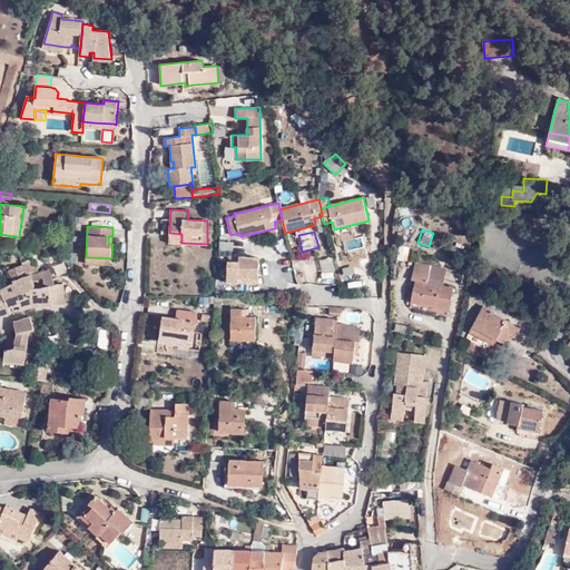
[(168,243),(182,243),(182,234),(169,233),(168,243)]
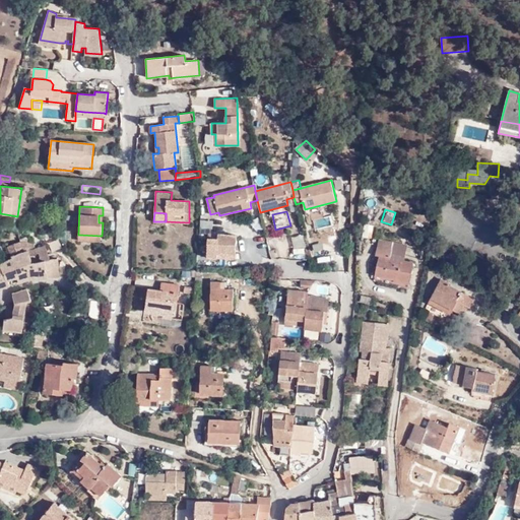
[(199,230),(212,229),(211,219),(198,220),(199,230)]
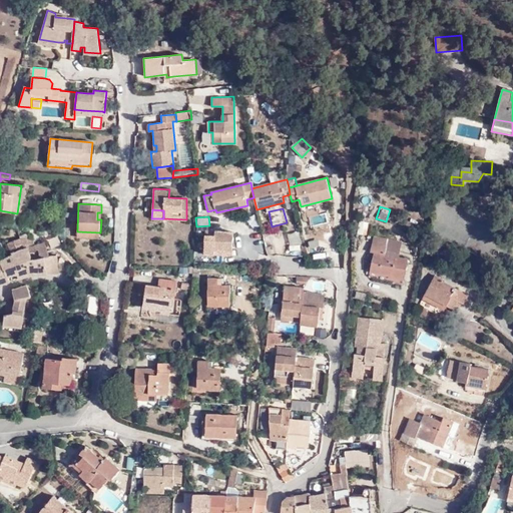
[(365,234),(368,221),(360,219),(357,232),(365,234)]
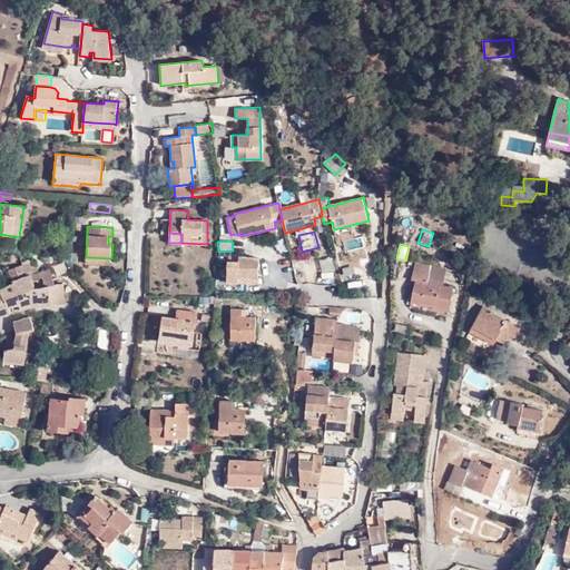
[(238,277),(258,278),(259,257),(239,256),(238,262),(228,262),(226,282),(238,283),(238,277)]
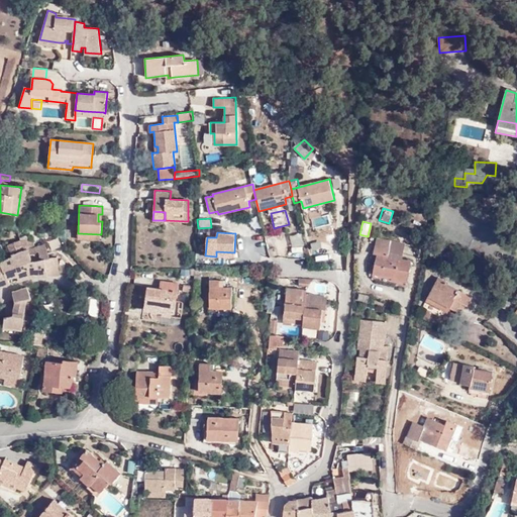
[(290,236),(290,251),(302,251),(302,237),(290,236)]
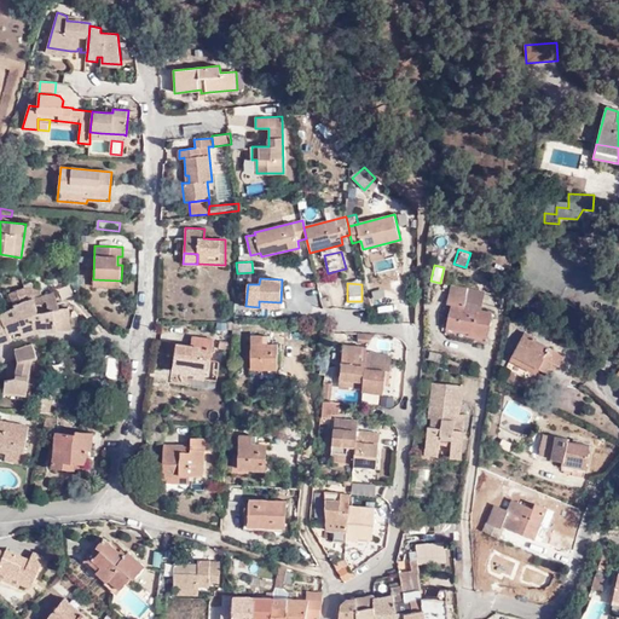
[(29,299),(41,295),(39,284),(25,288),(23,288),(9,294),(15,307),(0,314),(11,340),(27,335),(18,317),(34,313),(29,299)]
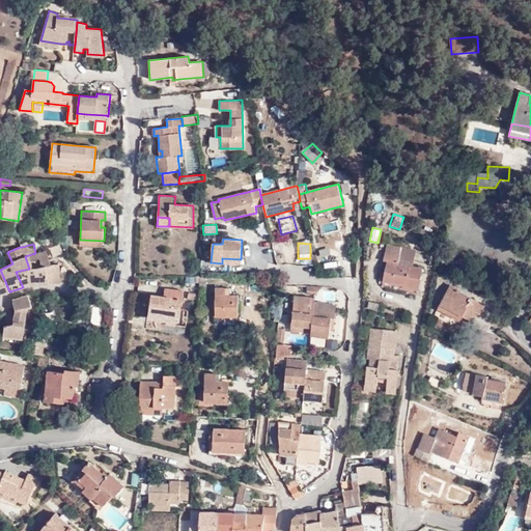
[(386,245),(385,251),(400,254),(398,262),(413,267),(416,252),(386,245)]
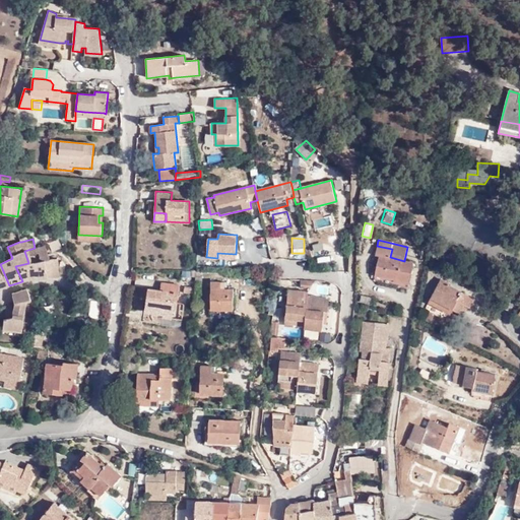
[(33,278),(49,278),(46,260),(50,259),(46,245),(35,248),(24,251),(28,263),(15,266),(22,281),(33,278)]
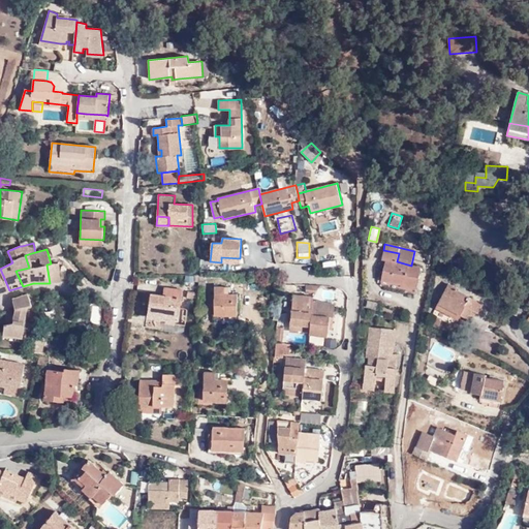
[(399,253),(383,250),(381,259),(385,260),(381,280),(416,288),(422,267),(411,266),(397,261),(399,253)]
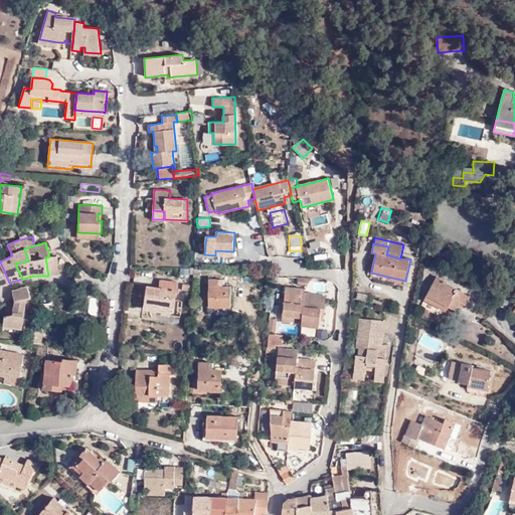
[(440,261),(451,266),(453,260),(442,254),(440,261)]
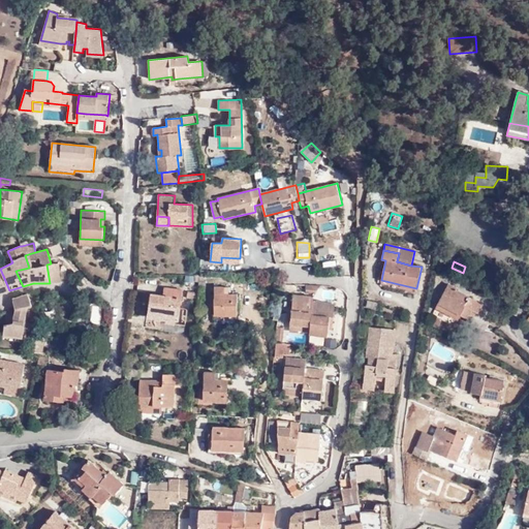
[(50,283),(62,281),(59,262),(51,263),(47,265),(50,283)]
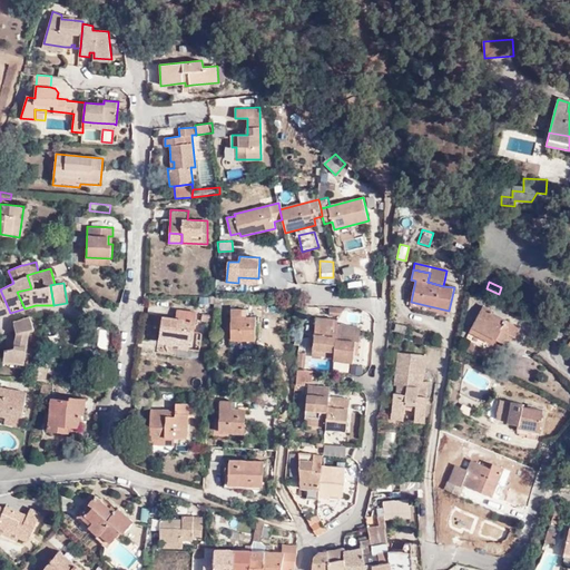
[(0,316),(10,313),(0,290),(0,288),(0,316)]
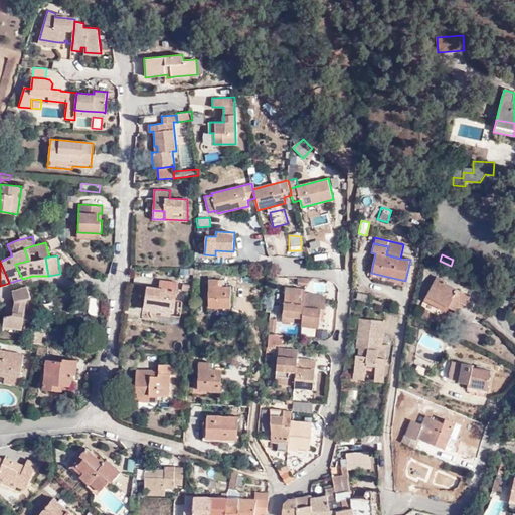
[(437,276),(426,295),(423,299),(447,311),(449,307),(457,311),(461,303),(465,305),(470,296),(446,283),(447,282),(437,276)]
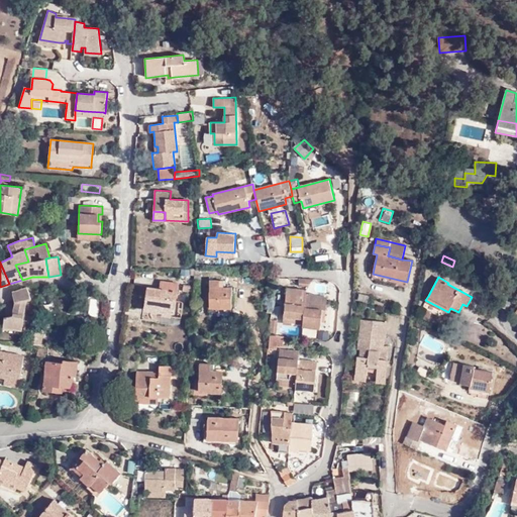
[(219,287),(220,281),(210,280),(209,307),(232,308),(232,287),(224,287),(219,287)]
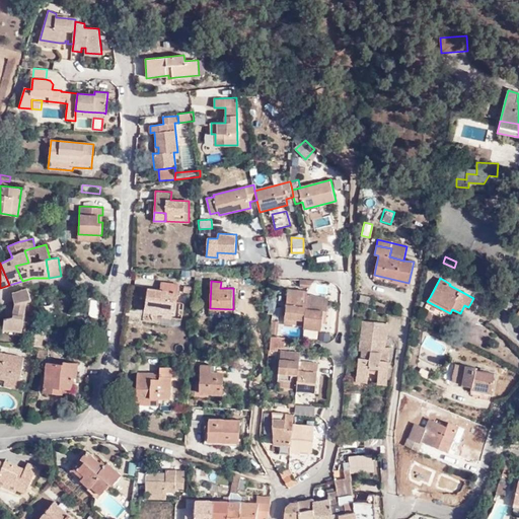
[(162,312),(162,314),(162,316),(171,318),(174,302),(176,303),(179,285),(169,284),(168,291),(143,288),(142,298),(146,298),(145,309),(162,312)]
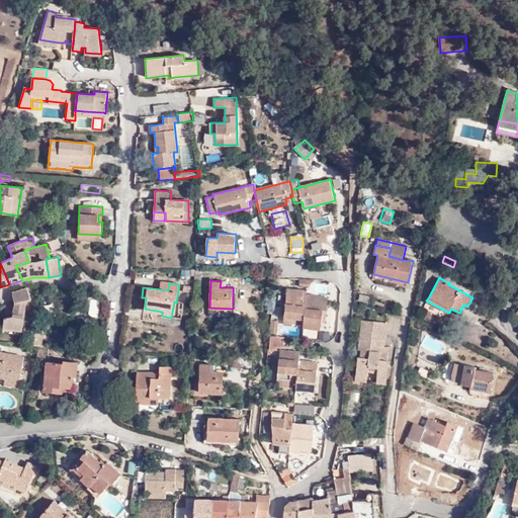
[(183,292),(194,293),(195,286),(184,284),(183,292)]
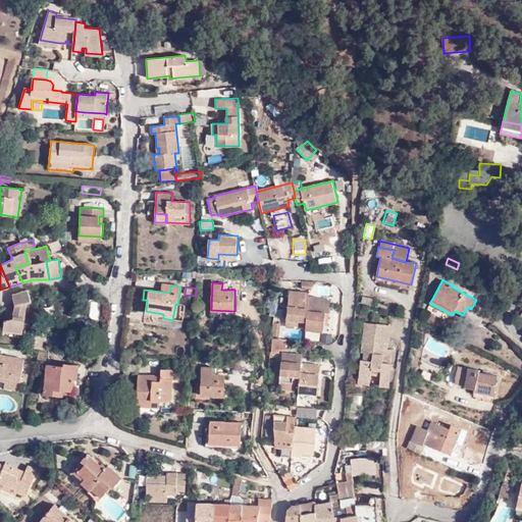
[(12,295),(15,307),(13,318),(5,320),(3,331),(22,334),(27,304),(32,303),(29,290),(12,295)]
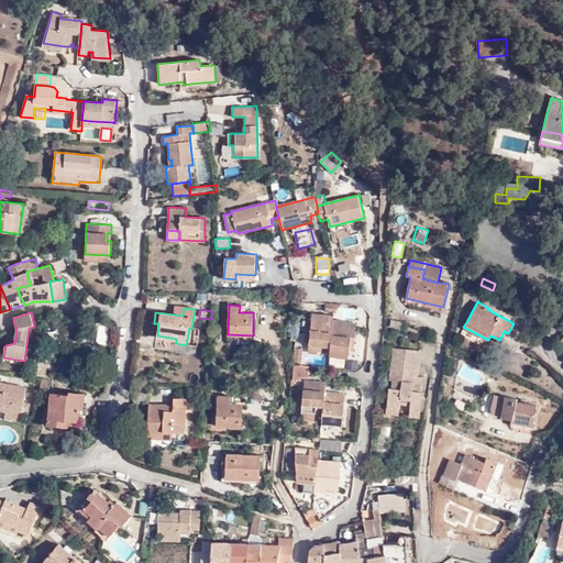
[(333,321),(334,316),(313,313),(309,344),(330,346),(333,321)]
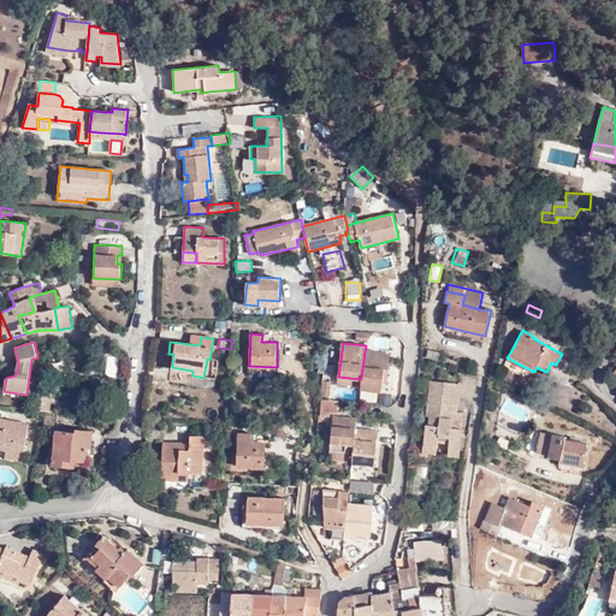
[(360,386),(360,389),(383,392),(384,383),(385,368),(389,368),(390,355),(365,351),(361,379),(360,386)]
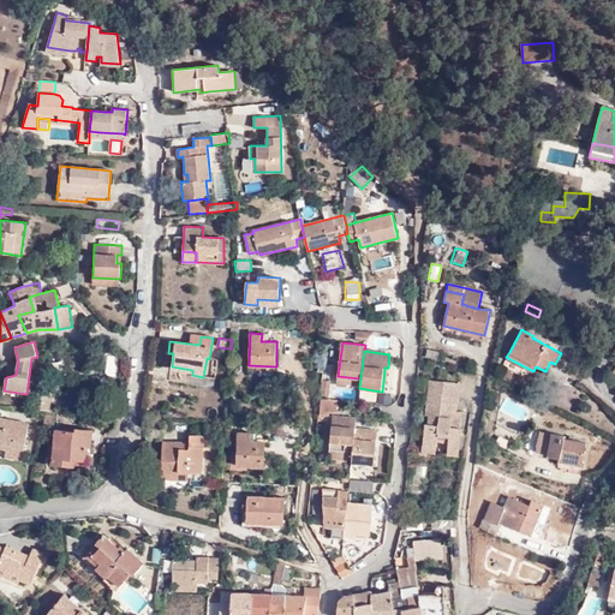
[(118,372),(118,356),(107,356),(107,372),(118,372)]
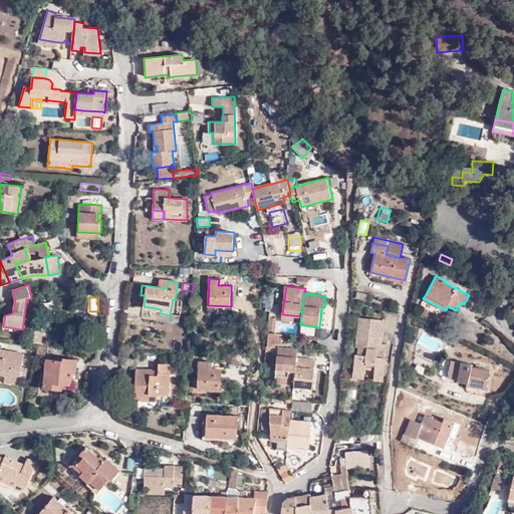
[(380,335),(382,335),(384,320),(361,317),(361,323),(358,323),(356,332),(359,332),(359,338),(355,338),(354,347),(357,347),(357,354),(355,354),(352,378),(363,379),(365,361),(375,362),(373,380),(383,381),(386,362),(383,362),(383,357),(384,357),(387,343),(381,343),(379,343),(380,335)]
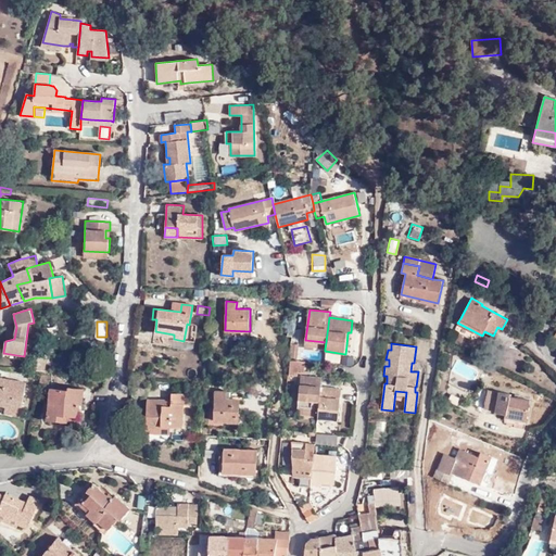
[(36,354),(34,369),(45,370),(47,356),(36,354)]
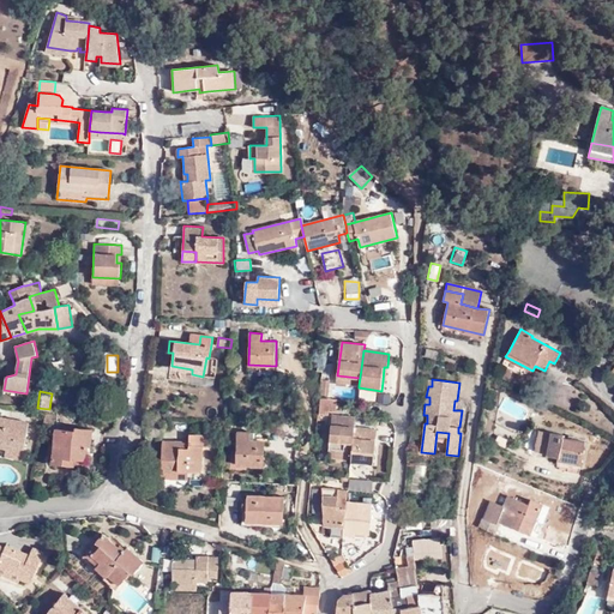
[(338,399),(320,398),(318,414),(329,415),(330,410),(337,411),(338,399)]
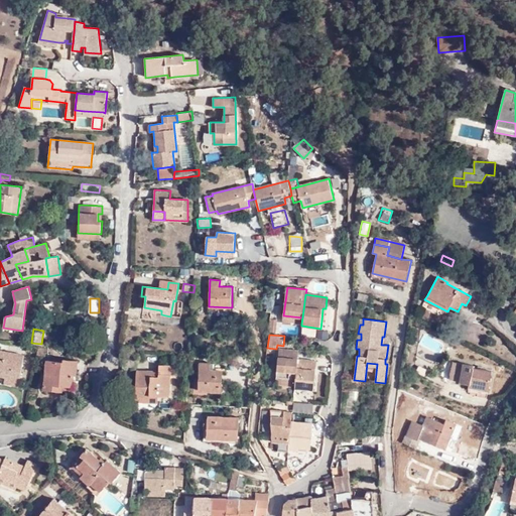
[(298,359),(299,351),(280,349),(276,383),(295,385),(298,359)]
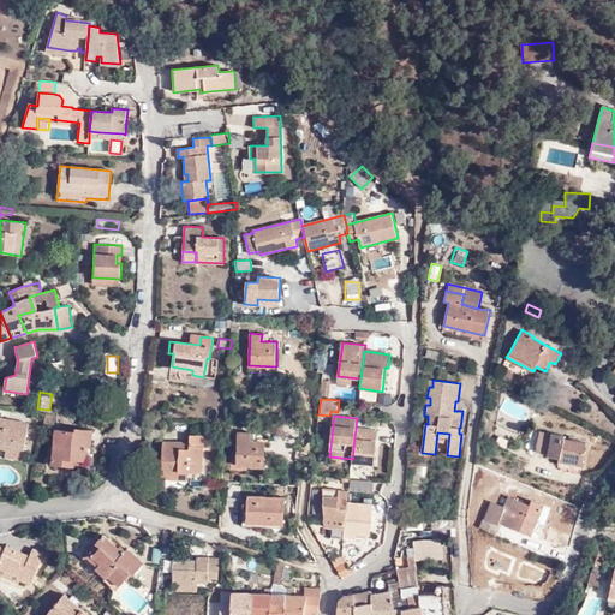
[(0,417),(0,449),(5,451),(23,454),(29,423),(0,417)]
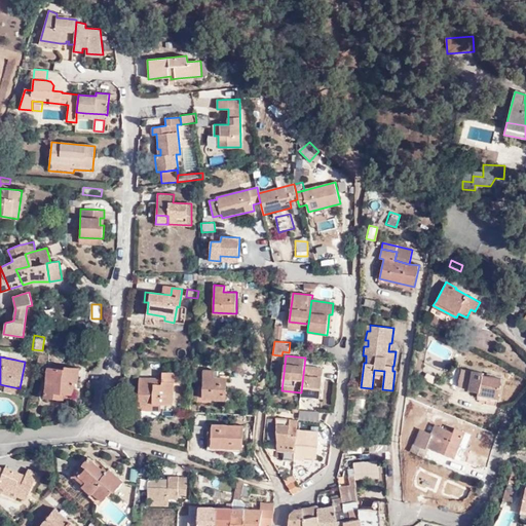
[(75,383),(76,367),(65,366),(65,369),(47,367),(44,391),(44,398),(57,399),(58,392),(64,393),(74,395),(75,383)]
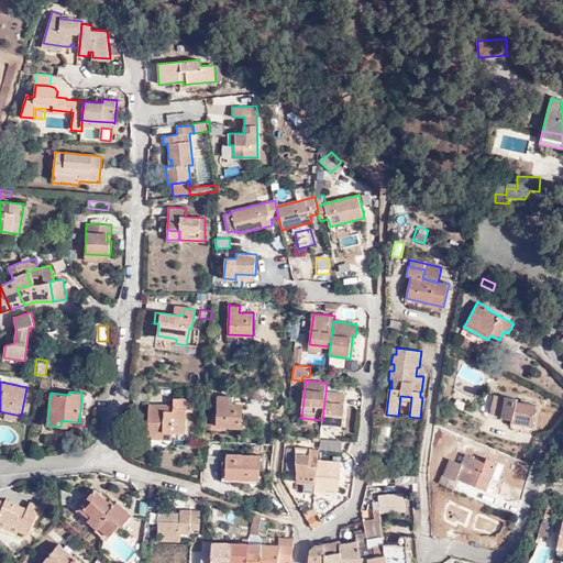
[(322,420),(322,423),(342,426),(345,398),(338,397),(339,394),(326,392),(322,420)]
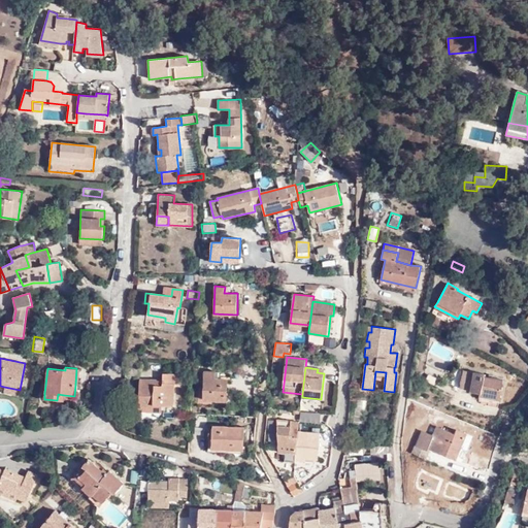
[(216,378),(216,371),(204,370),(203,400),(226,401),(227,378),(219,378),(216,378)]
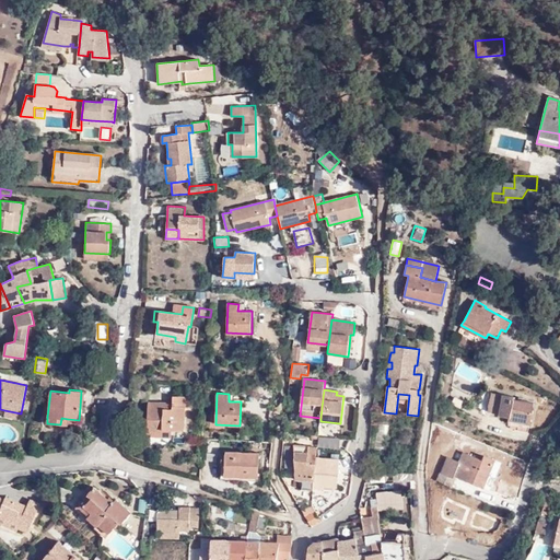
[(509,420),(529,424),(534,403),(513,399),(513,397),(491,393),(488,411),(499,413),(498,415),(509,417),(509,420)]
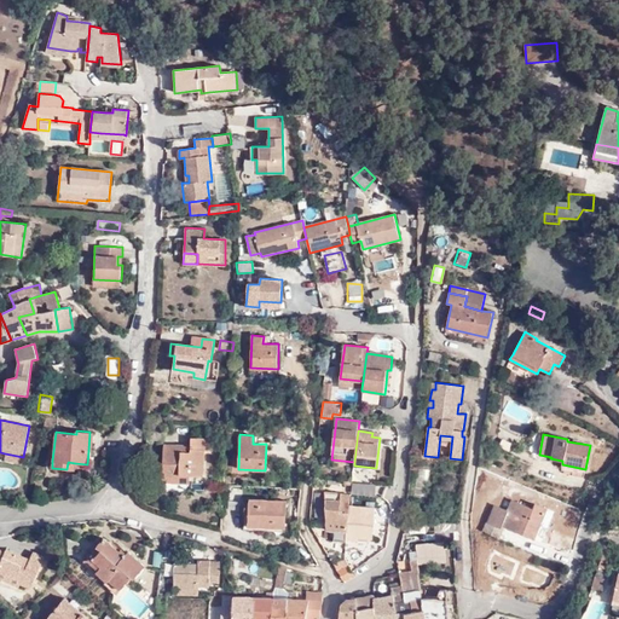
[(162,478),(190,479),(190,475),(203,475),(206,450),(213,450),(213,439),(191,438),(190,446),(190,451),(177,450),(177,445),(165,444),(162,478)]
